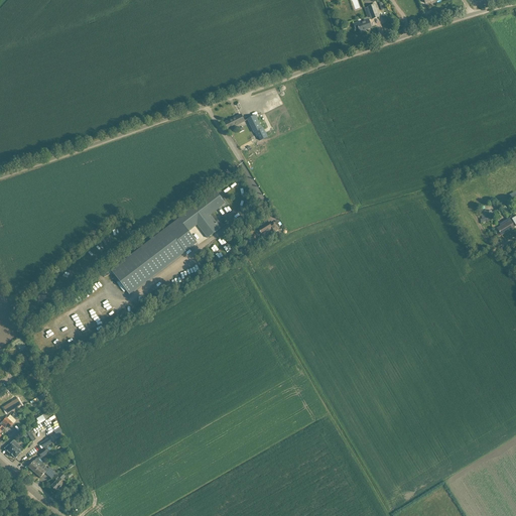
[(409,0),(401,0),(403,6),(402,6),(404,12),(406,11),(407,15),(415,12),(409,0)]
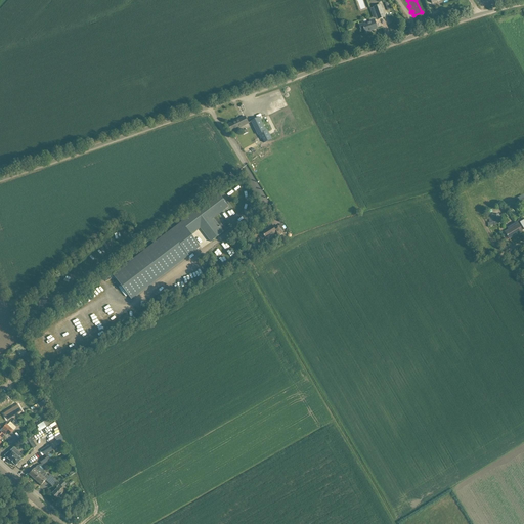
[(375,20),(384,17),(385,17),(381,5),(373,8),(377,16),(369,19),(370,22),(363,24),(363,23),(359,25),(361,30),(363,29),(364,29),(365,32),(374,30),(377,29),(375,20)]
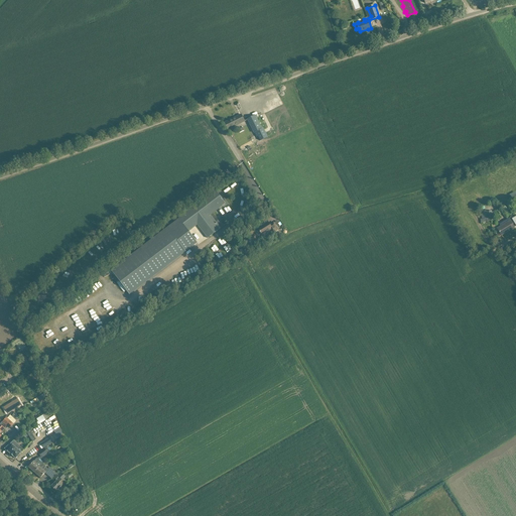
[(228,130),(244,122),(241,115),(224,123),(228,130)]
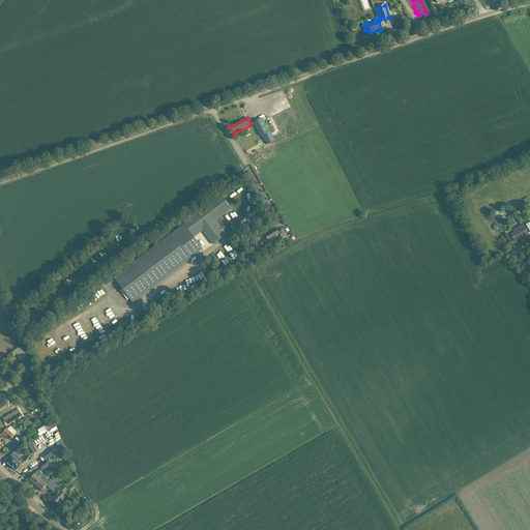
[(261,137),(269,133),(262,119),(255,123),(261,137)]
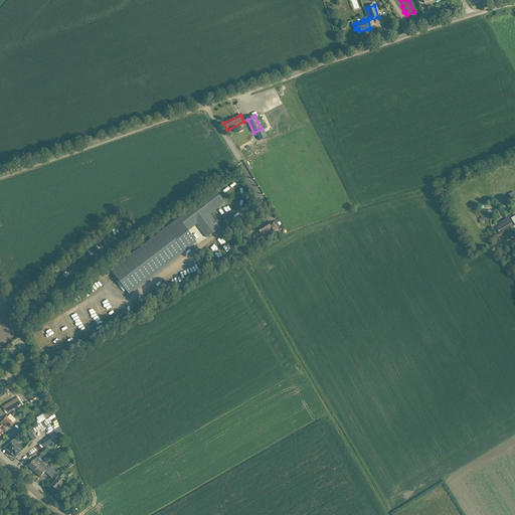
[(267,128),(255,133),(262,143),(272,138),(267,128)]
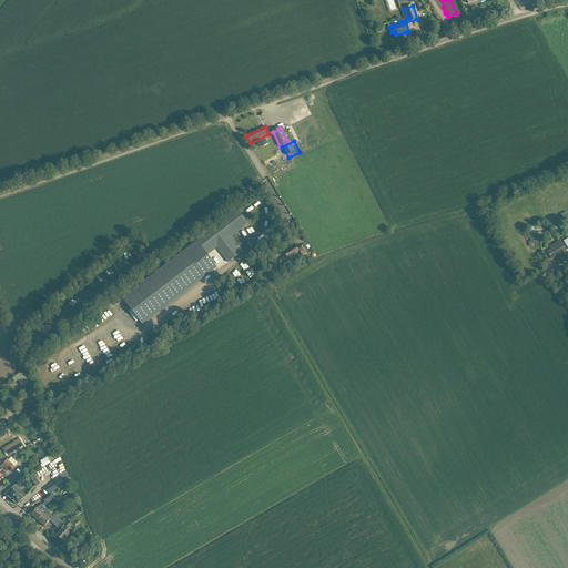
[(241,244),(234,234),(247,224),(235,209),(195,239),(198,241),(208,254),(216,247),(229,262),(249,247),(247,245),(250,243),(247,240),(241,244)]
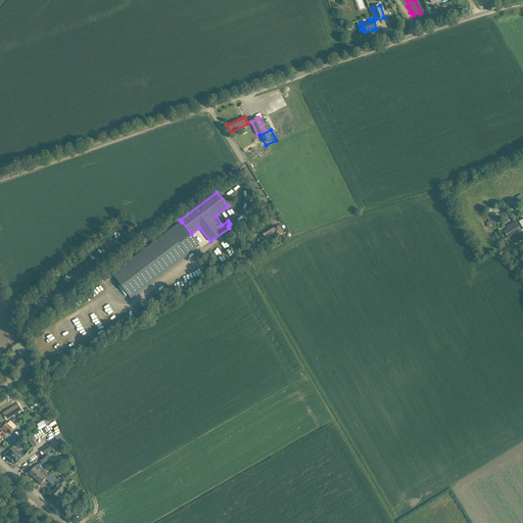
[(492,223),(493,225),(496,225),(496,222),(498,222),(498,214),(486,214),(486,219),(488,219),(488,223),(487,223),(487,226),(492,225),(492,223)]
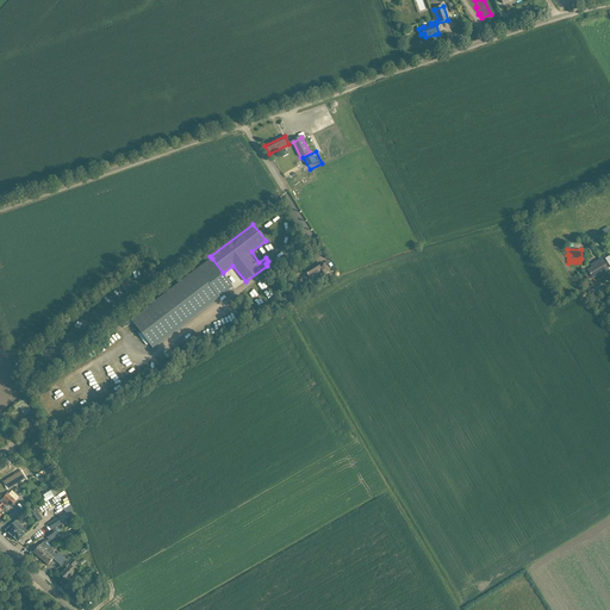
[(587,271),(592,278),(608,269),(608,268),(609,267),(609,266),(609,256),(605,259),(605,260),(604,260),(603,257),(599,260),(601,262),(597,265),(596,261),(591,265),(592,267),(587,271)]
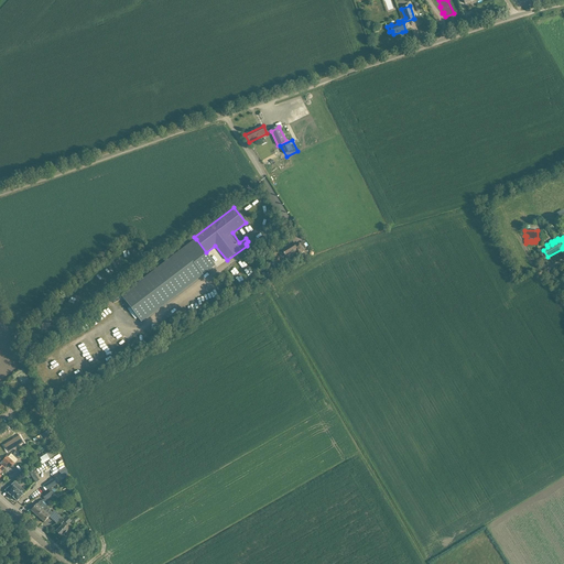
[(206,252),(196,239),(121,295),(141,322),(216,266),(206,252)]
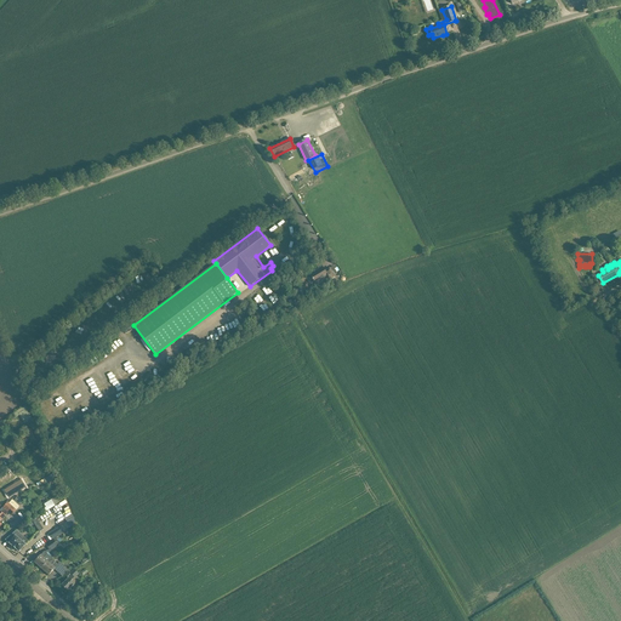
[(325,271),(323,267),(311,275),(312,279),(313,280),(313,279),(315,283),(318,285),(322,283),(320,280),(326,277),(329,279),(334,277),(334,275),(336,273),(332,268),(330,269),(329,268),(325,271)]
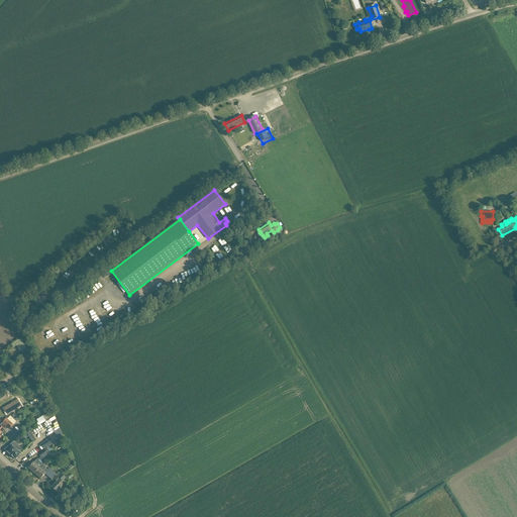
[(14,342),(12,344),(13,347),(16,345),(22,353),(27,350),(20,339),(14,342)]
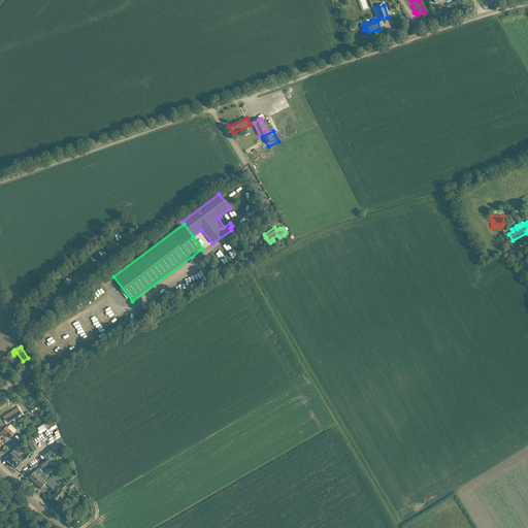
[(35,375),(30,363),(26,365),(30,374),(31,377),(35,375)]
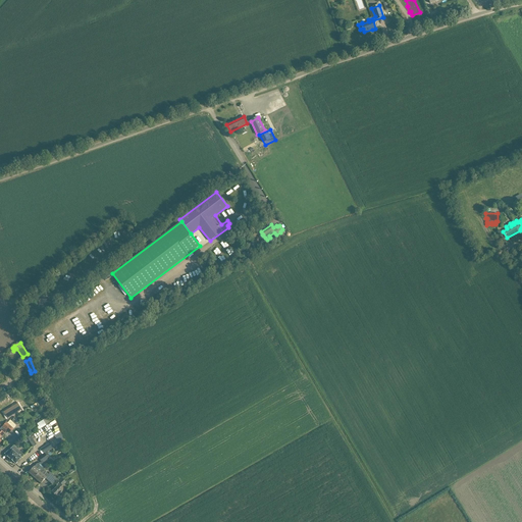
[(9,411),(0,416),(0,424),(13,417),(9,411)]
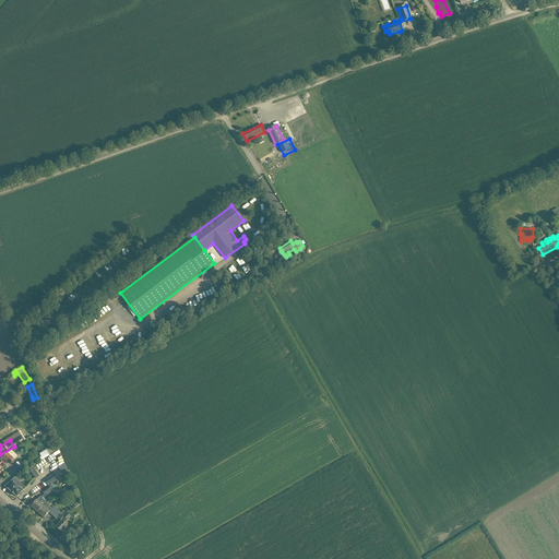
[(56,452),(60,449),(57,442),(52,444),(39,453),(42,456),(40,458),(42,461),(56,452)]
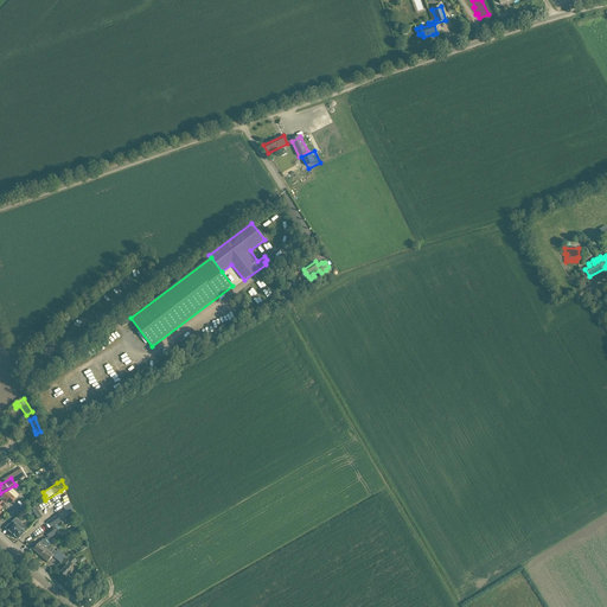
[(0,499),(0,515),(1,513),(0,511),(0,509),(5,504),(4,503),(7,499),(11,504),(16,499),(8,492),(4,497),(0,500),(0,499)]
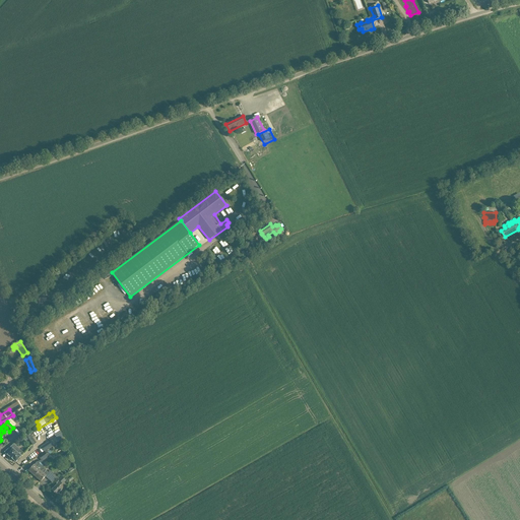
[(59,442),(63,439),(61,431),(55,435),(59,442)]
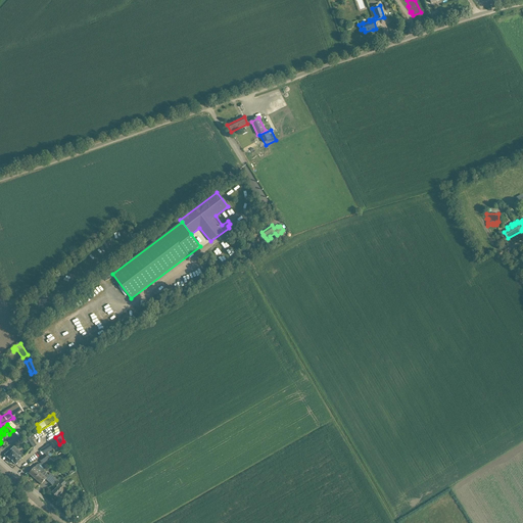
[(31,436),(28,438),(34,448),(37,446),(31,436)]
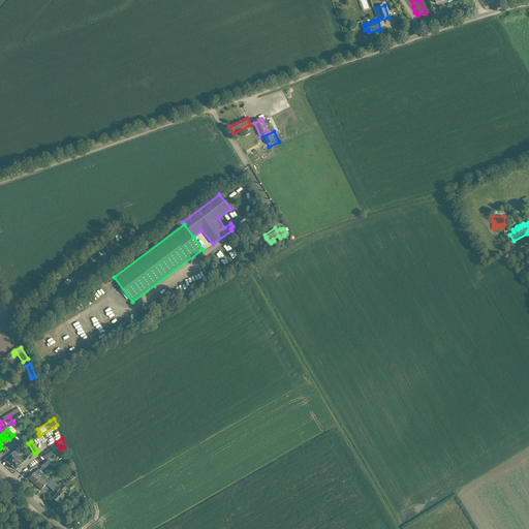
[(44,460),(54,454),(51,448),(41,455),(44,460)]
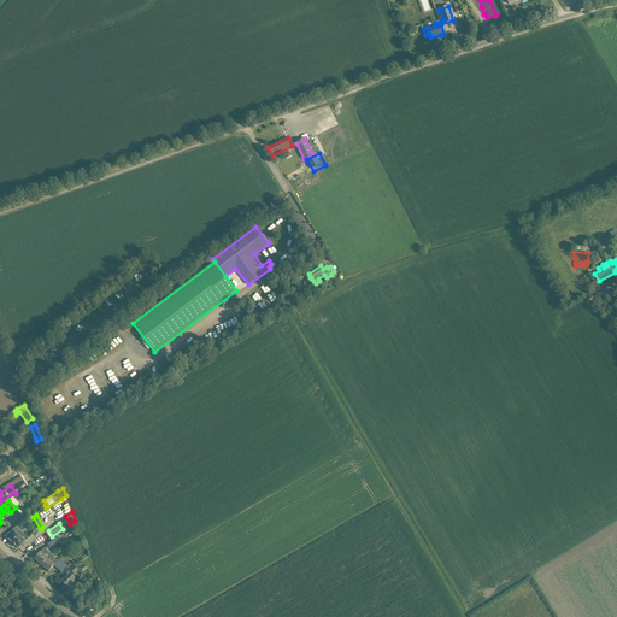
[(19,548),(25,541),(21,536),(23,534),(16,528),(10,533),(13,535),(10,540),(19,548)]
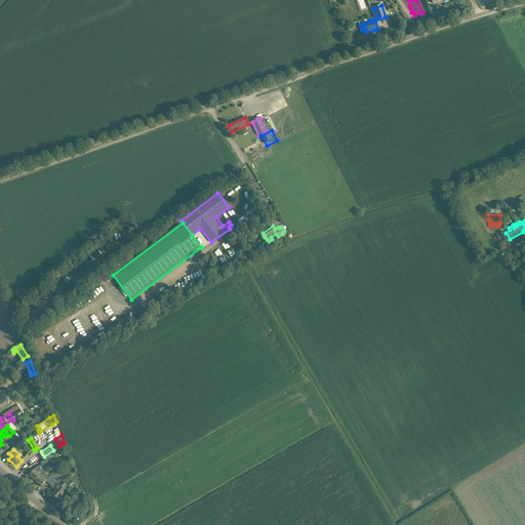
[(49,461),(48,460),(49,459),(46,455),(39,460),(43,466),(49,461)]
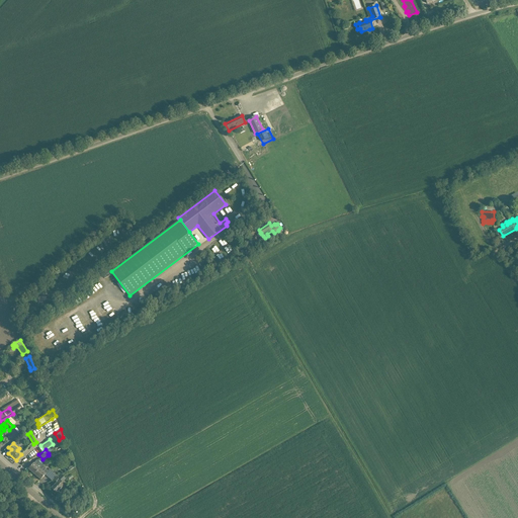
[(69,454),(62,457),(64,460),(67,458),(68,462),(72,460),(69,454)]
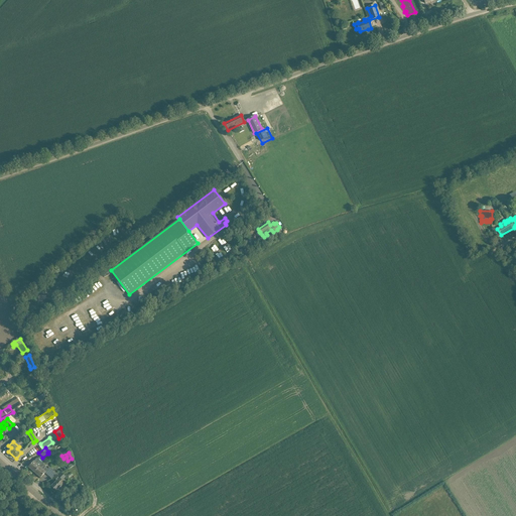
[(31,465),(29,467),(32,470),(31,471),(33,473),(34,472),(35,473),(41,465),(42,464),(46,463),(40,458),(37,459),(36,459),(34,462),(33,462),(33,463),(32,463),(30,464),(31,465)]
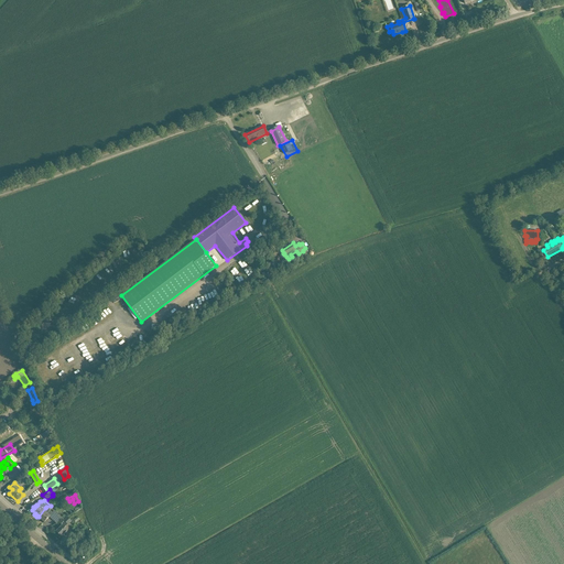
[(45,508),(39,517),(39,518),(41,520),(42,519),(45,522),(50,517),(50,516),(53,512),(51,510),(50,509),(49,507),(47,507),(46,507),(45,508)]
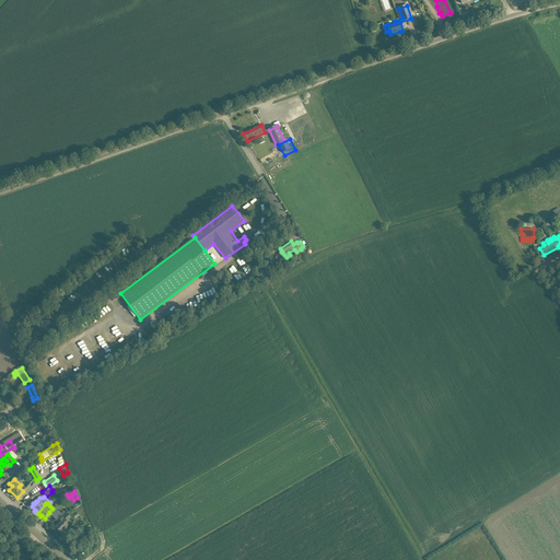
[(56,520),(63,515),(57,510),(51,515),(56,520)]
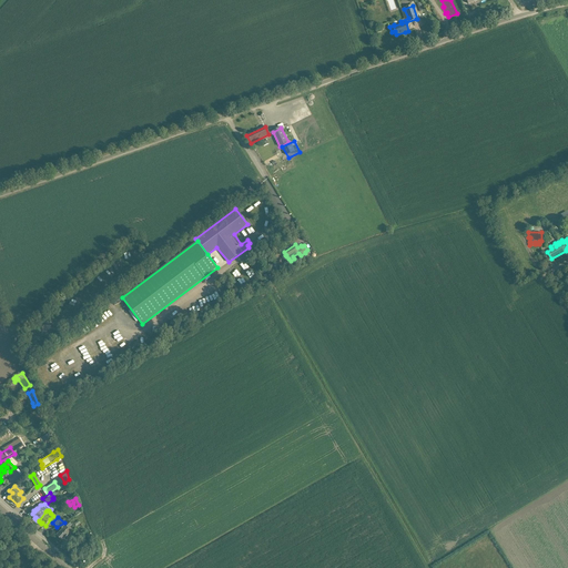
[(57,535),(62,540),(68,535),(66,531),(69,528),(72,525),(68,520),(64,525),(62,528),(63,529),(57,535)]
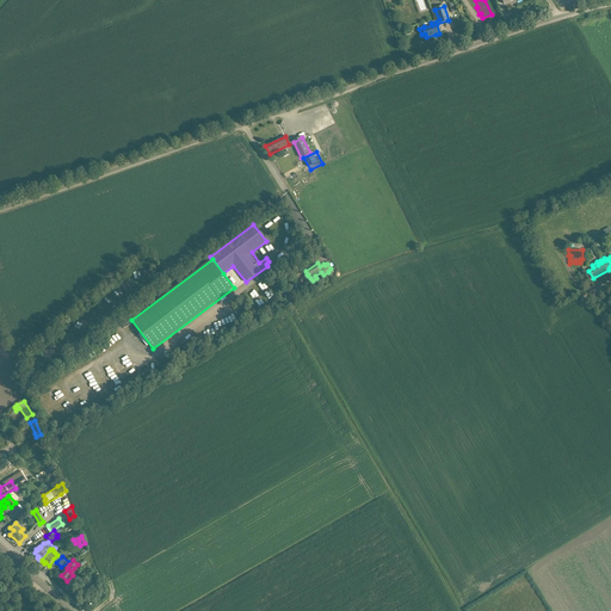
[(76,585),(78,584),(73,580),(68,584),(71,587),(72,586),(75,590),(78,586),(76,585)]
